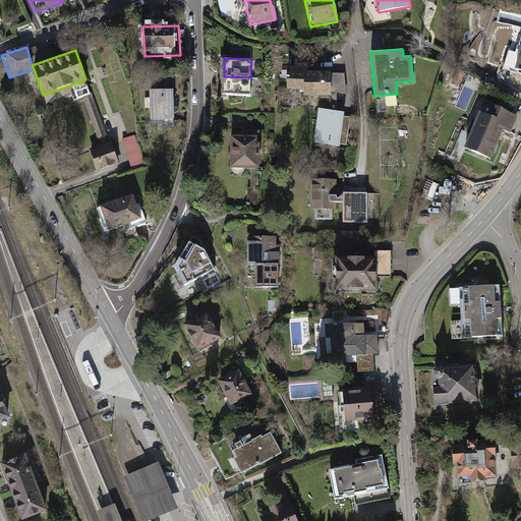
[(293,67),(283,67),(284,90),(301,90),(301,97),(327,98),(328,111),(335,112),(334,93),(343,93),(342,73),(312,73),(311,64),(291,63),(293,67)]
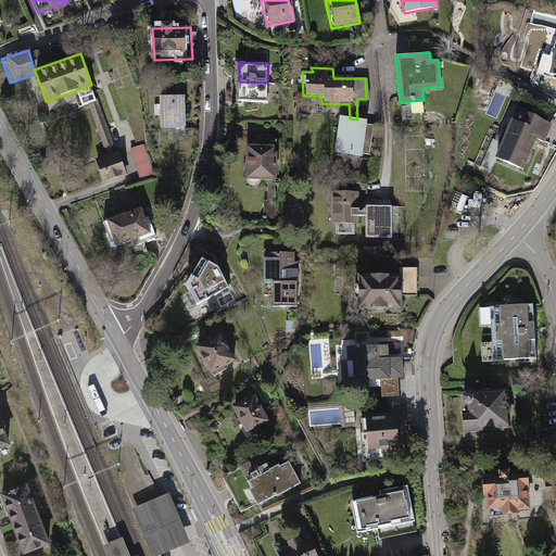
[(266,101),(267,83),(239,81),(238,99),(266,101)]
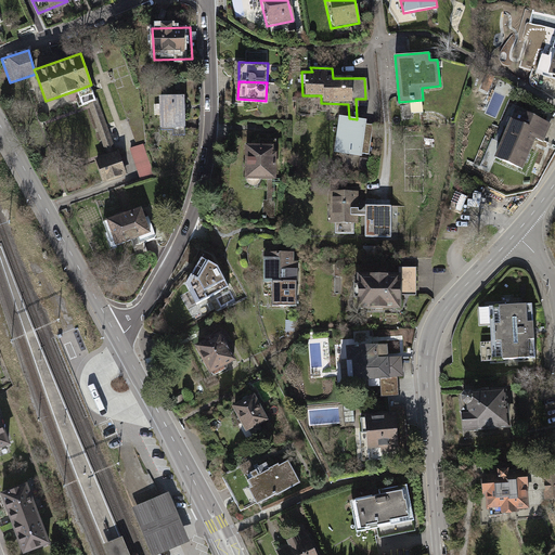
[(95,99),(91,85),(77,90),(82,105),(88,103),(97,101),(95,99)]
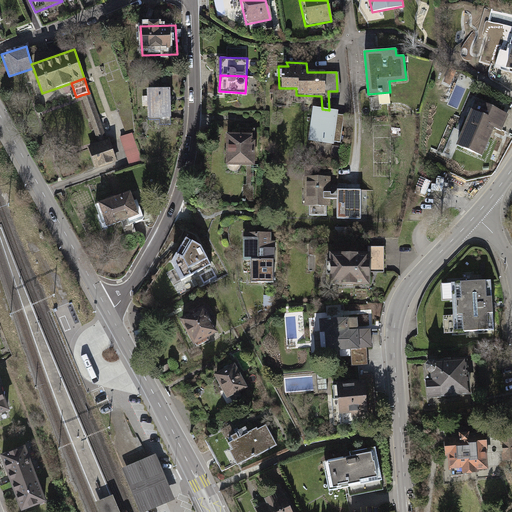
[(169,87),(147,87),(147,117),(170,117),(169,87)]
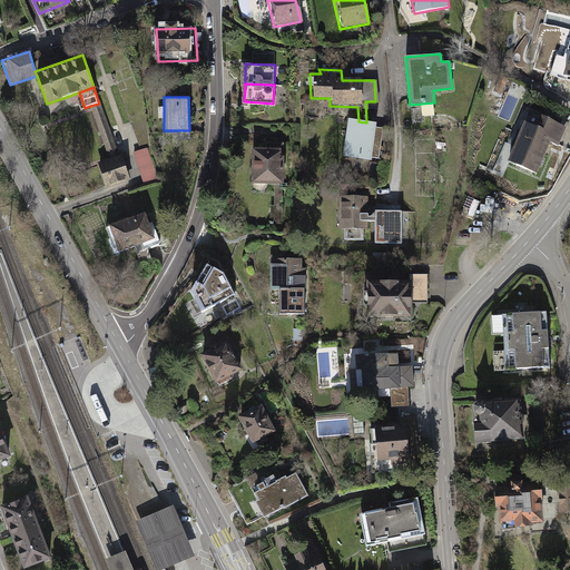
[(109,158),(119,155),(100,100),(98,101),(99,104),(90,106),(109,158)]
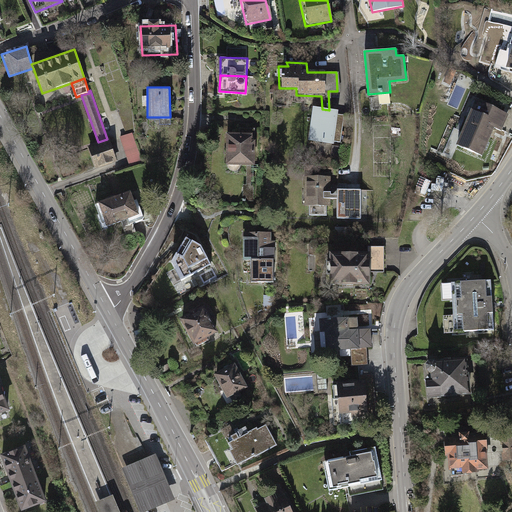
[(508,114),(474,99),(455,144),(482,155),(494,126),(502,129),(508,114)]
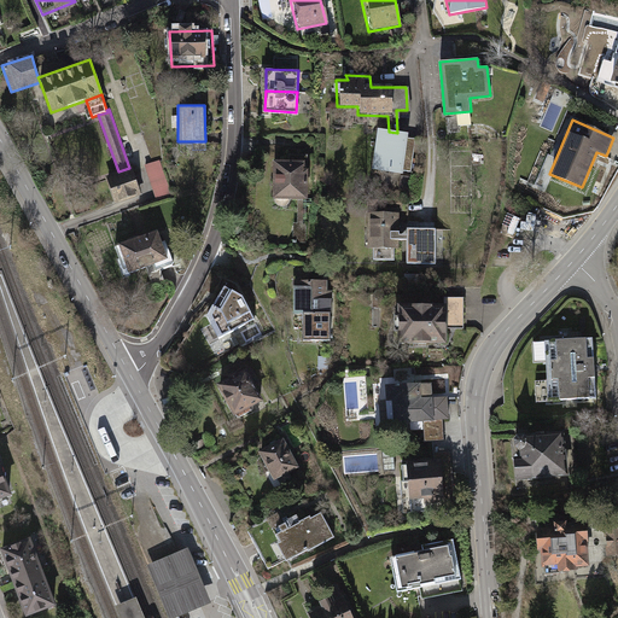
[(389,132),(375,130),(371,170),(400,174),(401,172),(408,173),(413,140),(404,139),(406,134),(397,133),(389,132)]
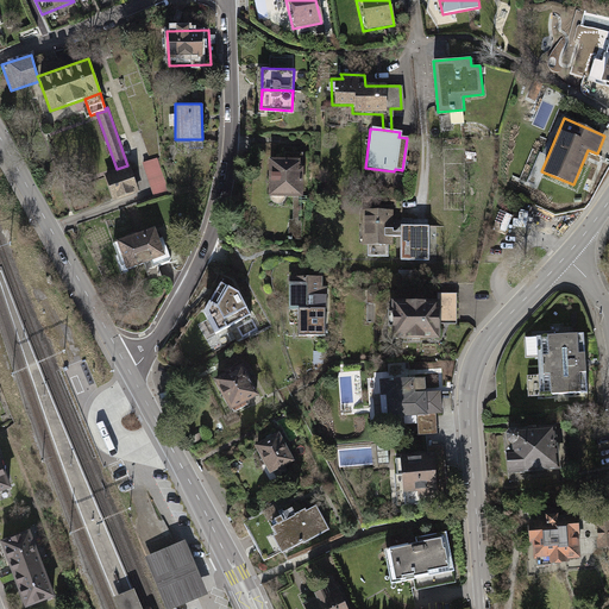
[(142,163),(155,198),(169,192),(157,157),(142,163)]
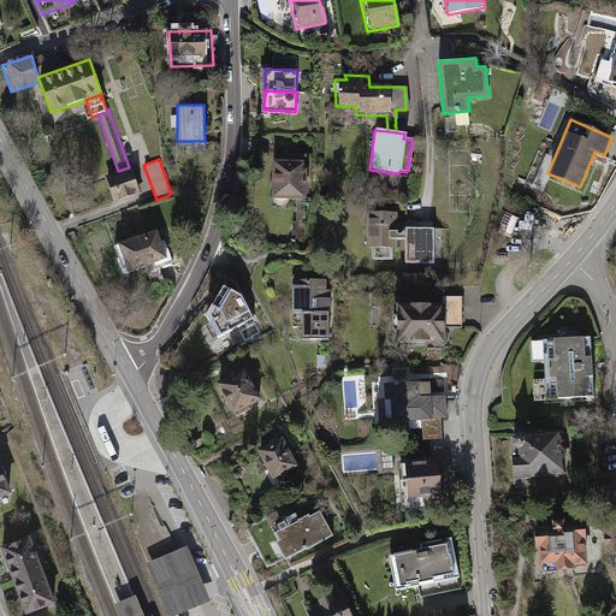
[(304,160),(267,159),(267,199),(295,200),(294,223),(289,223),(289,242),(303,243),(304,160)]
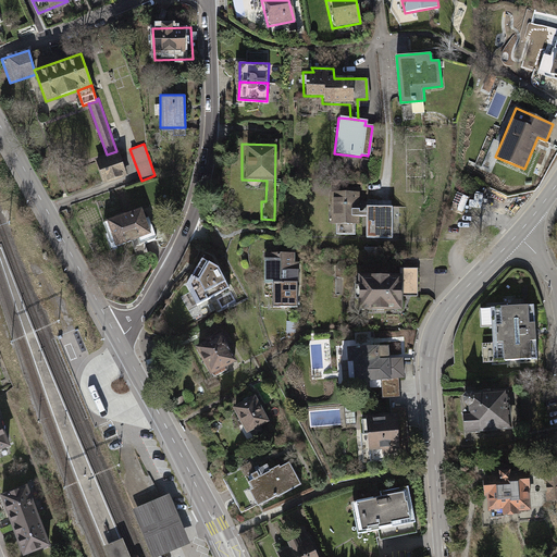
[(107,155),(95,159),(104,185),(130,175),(121,150),(116,151),(107,155)]
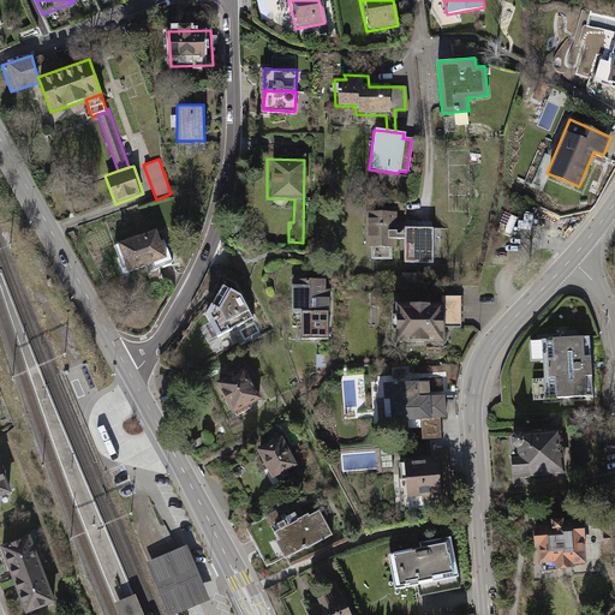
[(396,214),(368,214),(368,251),(371,251),(371,261),(393,261),(393,250),(396,250),(396,243),(406,243),(406,266),(435,266),(435,230),(406,230),(406,237),(396,238),(396,214)]
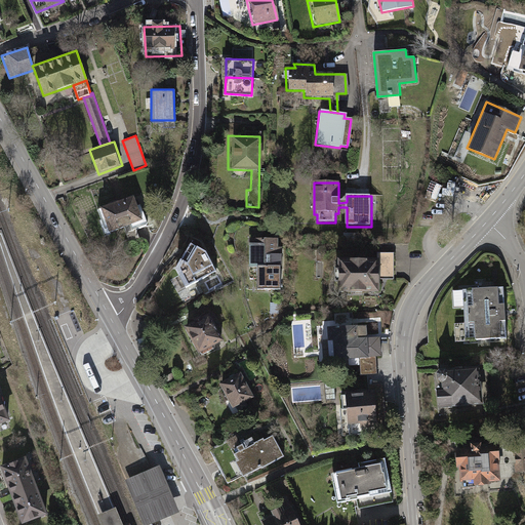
[(139,198),(99,211),(109,238),(149,225),(139,198)]
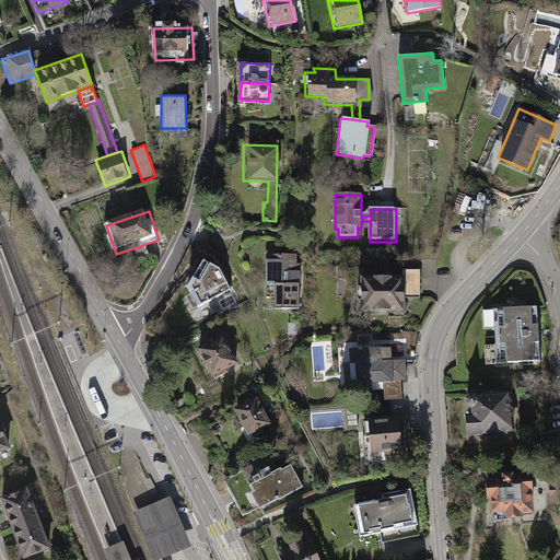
[(380,249),(366,249),(366,259),(380,259),(380,249)]
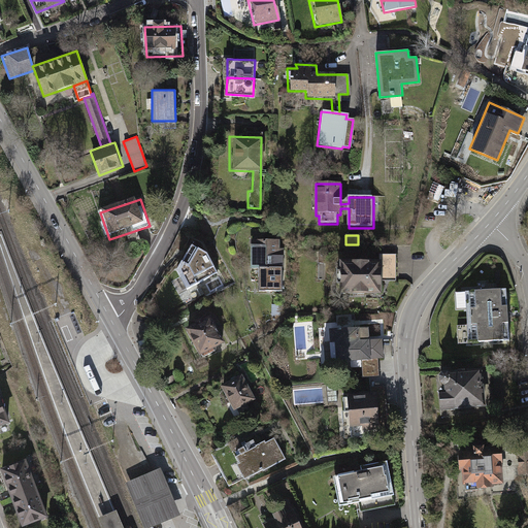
[(277,239),(248,239),(248,269),(257,269),(256,291),(281,292),(281,249),(277,249),(277,239)]
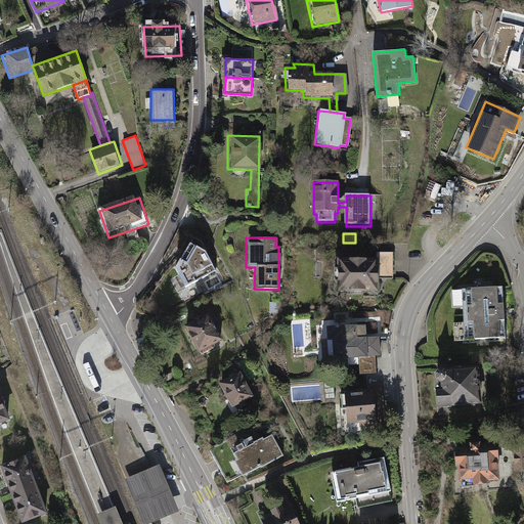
[(202,252),(187,243),(172,269),(181,288),(213,271),(202,252)]
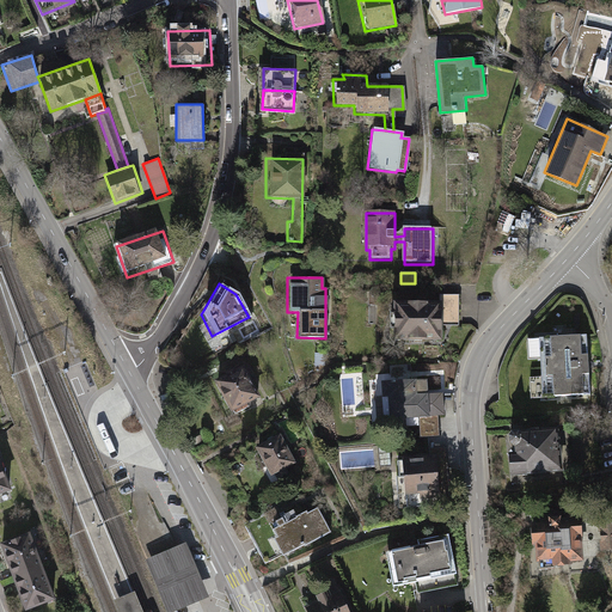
[(458,328),(458,298),(387,298),(389,343),(439,343),(439,328),(458,328)]
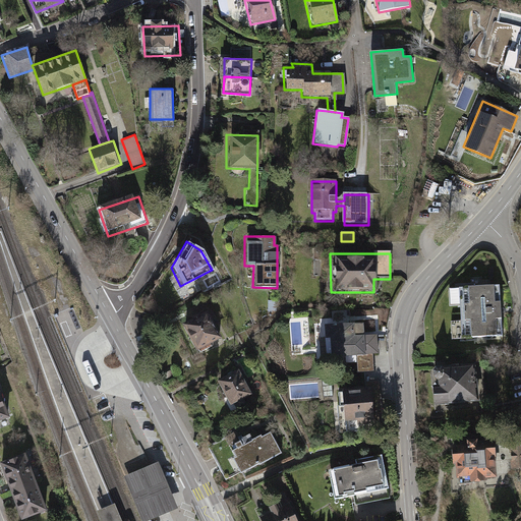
[(500,288),(455,290),(457,339),(502,337),(500,288)]
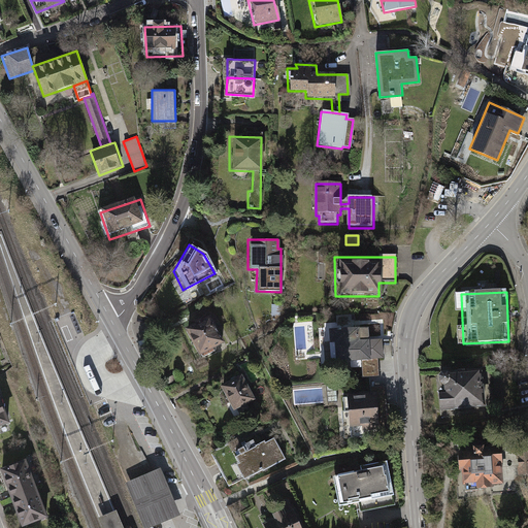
[(197,325),(189,330),(203,357),(215,351),(212,348),(223,342),(210,319),(203,322),(202,320),(196,323),(197,325)]
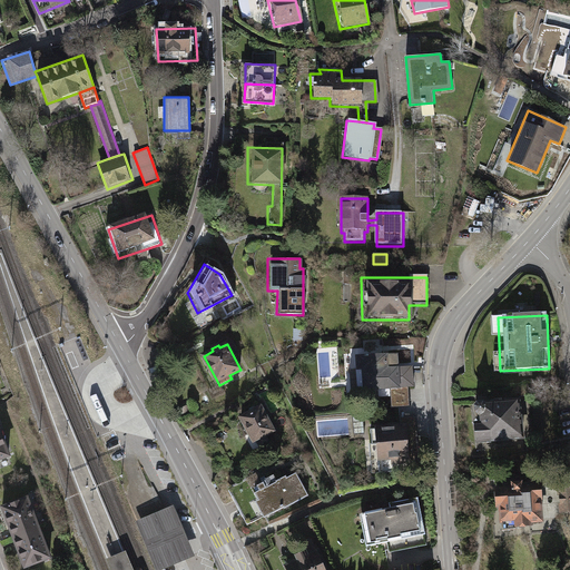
[(397,355),(357,357),(357,369),(355,370),(356,391),(390,389),(391,409),(410,406),(409,386),(413,386),(412,367),(397,367),(397,355)]
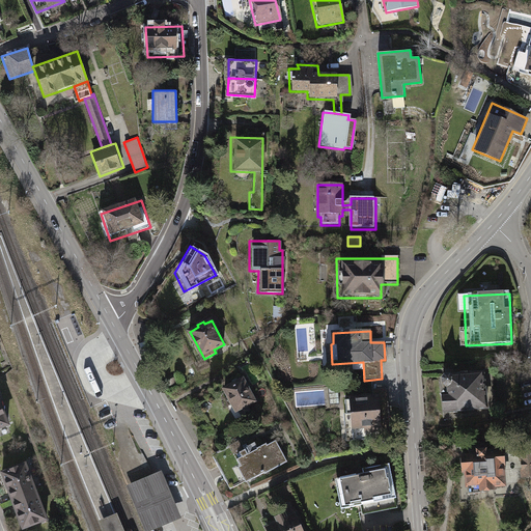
[(488,406),(485,371),(446,375),(448,394),(441,395),(443,410),(488,406)]
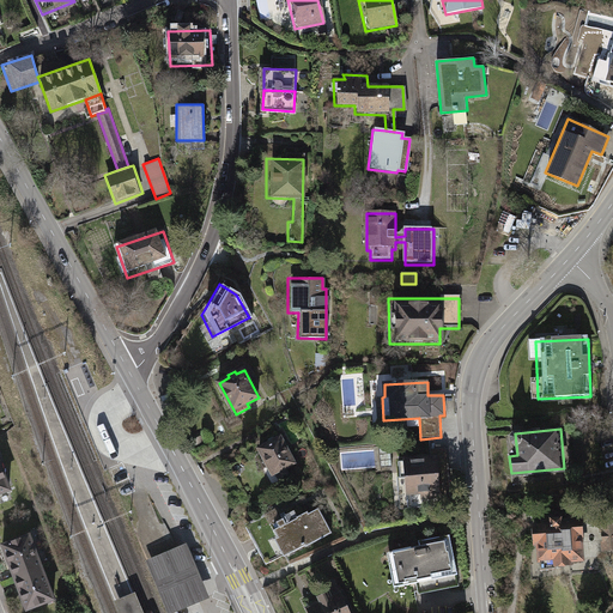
[(280,438),(259,449),(263,457),(259,460),(263,468),(268,466),(278,484),(285,484),(291,480),(285,468),(293,463),(280,438)]
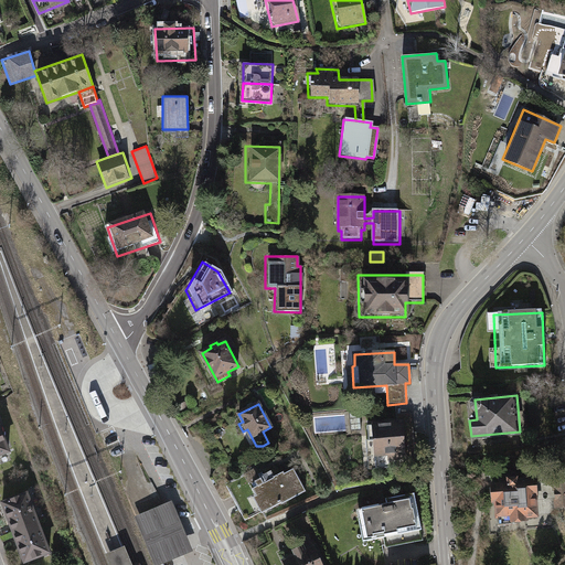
[(397,424),(368,426),(369,440),(370,440),(371,450),(366,450),(368,469),(382,469),(381,455),(388,455),(388,459),(404,458),(405,468),(415,467),(412,413),(396,414),(397,424)]
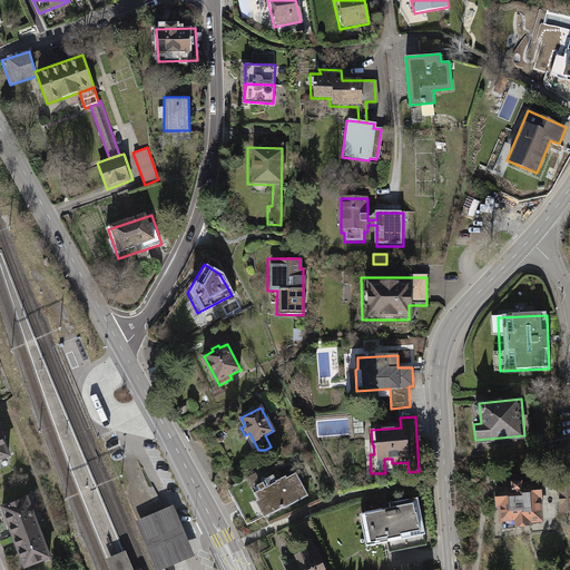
[(3,424),(0,424),(0,462),(15,458),(3,424)]
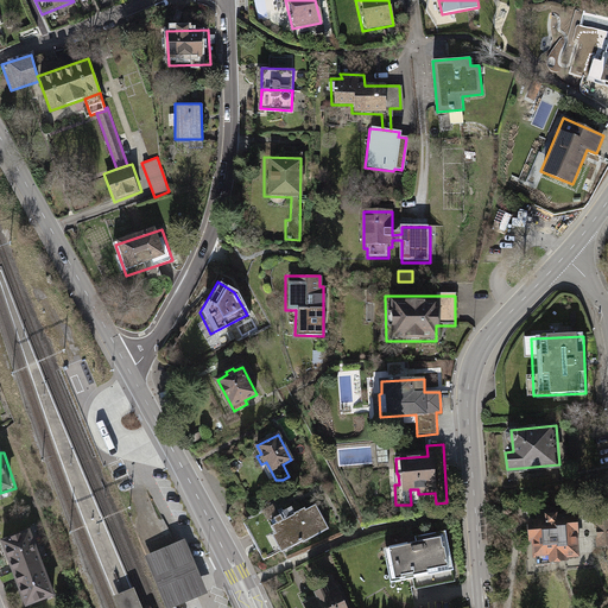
[(252,527),(247,530),(259,551),(264,549),(268,558),(283,550),(283,552),(328,529),(316,505),(305,511),(305,508),(295,514),(291,508),(279,514),(272,501),(259,508),(261,511),(247,519),(252,527)]
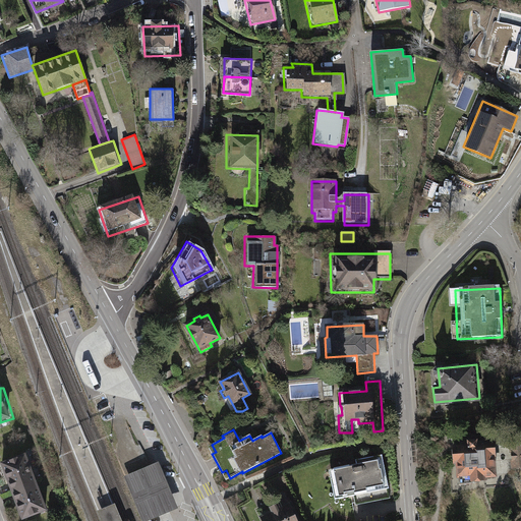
[(489,444),(447,447),(450,486),(493,484),(489,444)]
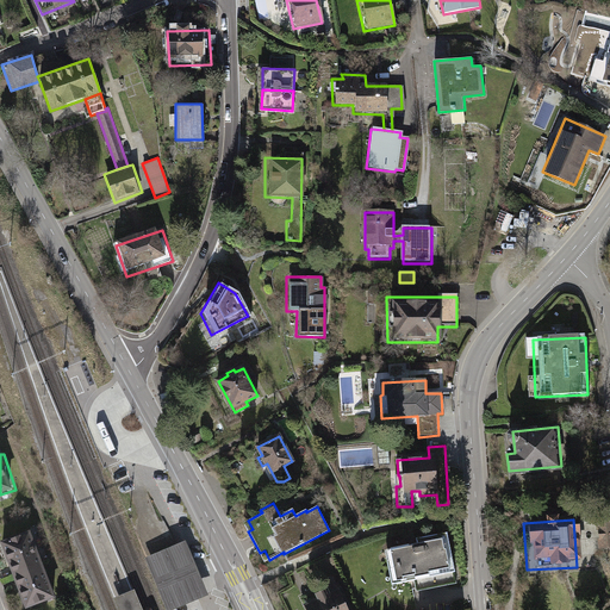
[(609,522),(596,524),(597,553),(609,552),(609,522)]
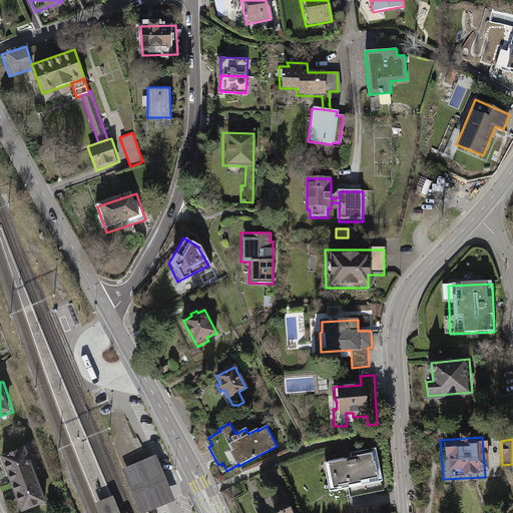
[(335,480),(332,481),(334,491),(350,488),(351,495),(384,488),(383,483),(376,448),(362,451),(362,456),(348,458),(347,465),(333,468),(335,480)]
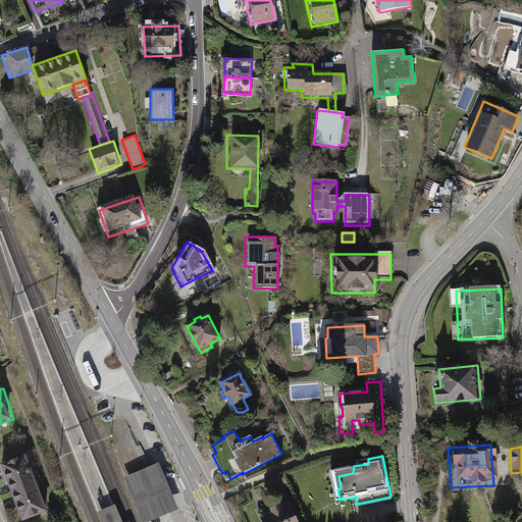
[(33,458),(6,467),(15,493),(42,484),(33,458)]
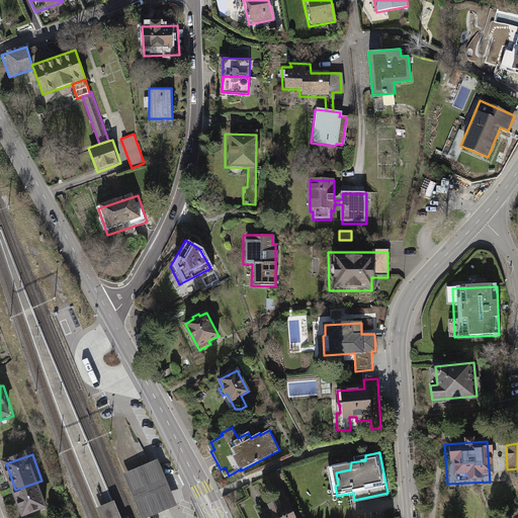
[(154,465),(130,477),(146,513),(170,503),(154,465)]
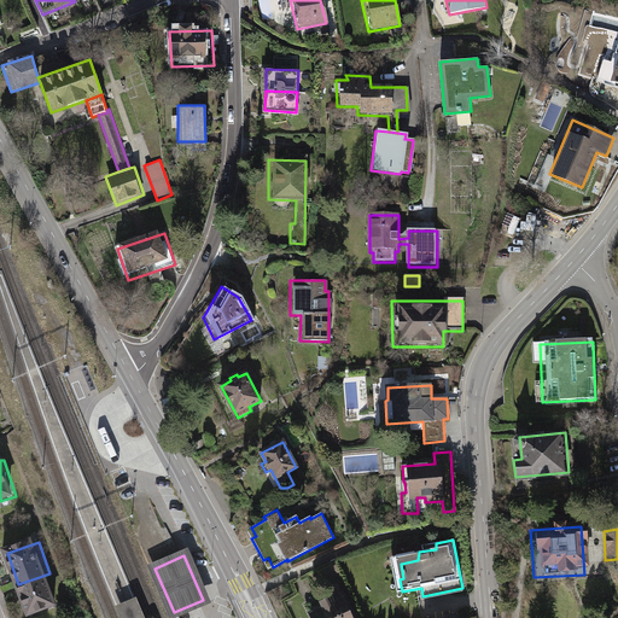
[(62,602),(50,573),(18,584),(28,616),(62,602)]
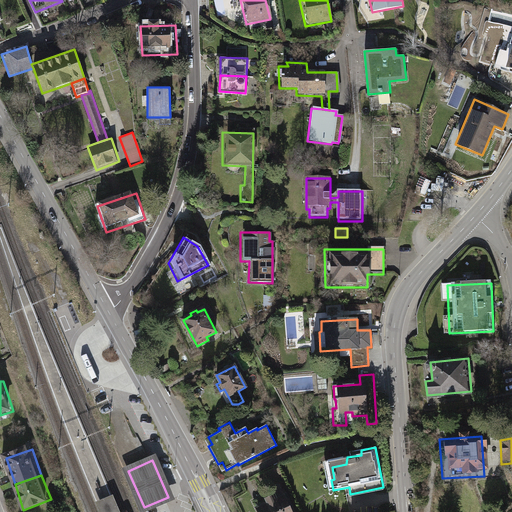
[(95,503),(98,511),(120,511),(113,495),(95,503)]
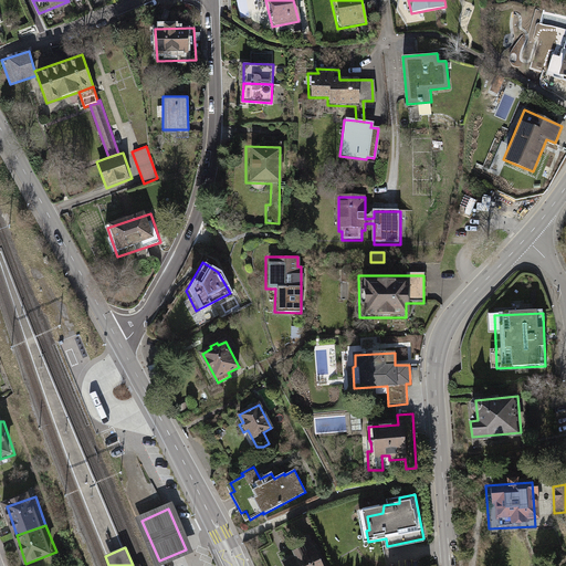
[(296,557),(285,563),(286,565),(321,565),(313,549),(305,553),(303,548),(294,553),(296,557)]
